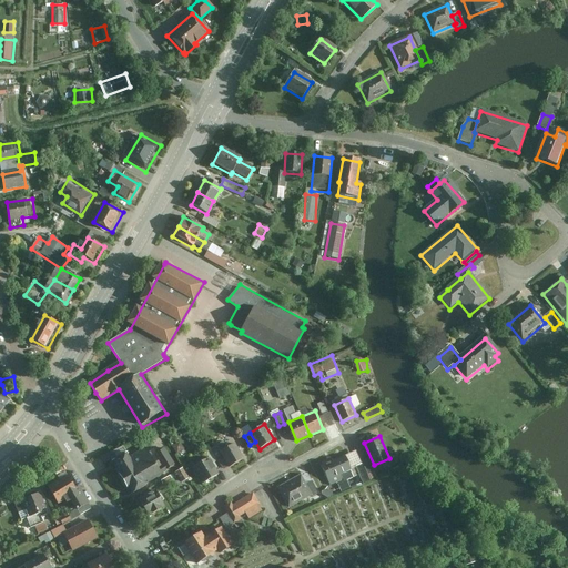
[(229,467),(243,458),(234,443),(225,447),(222,440),(215,444),(229,467)]
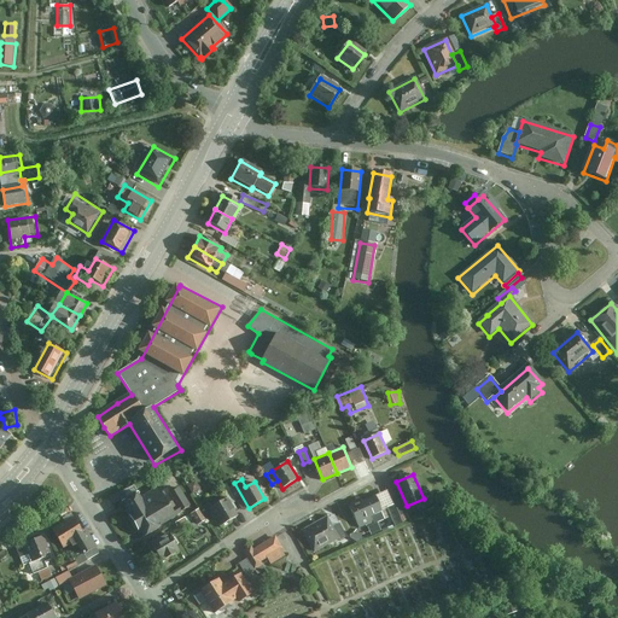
[(140,493),(122,505),(143,538),(162,525),(162,524),(192,505),(181,487),(167,496),(159,485),(143,496),(140,493)]
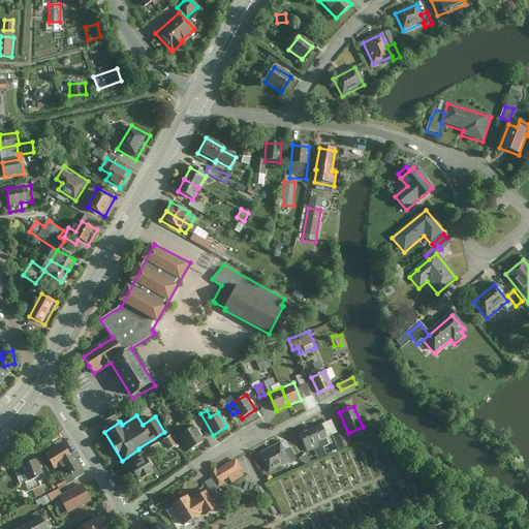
[(320,425),(300,433),(308,450),(318,446),(316,441),(327,437),(320,425)]
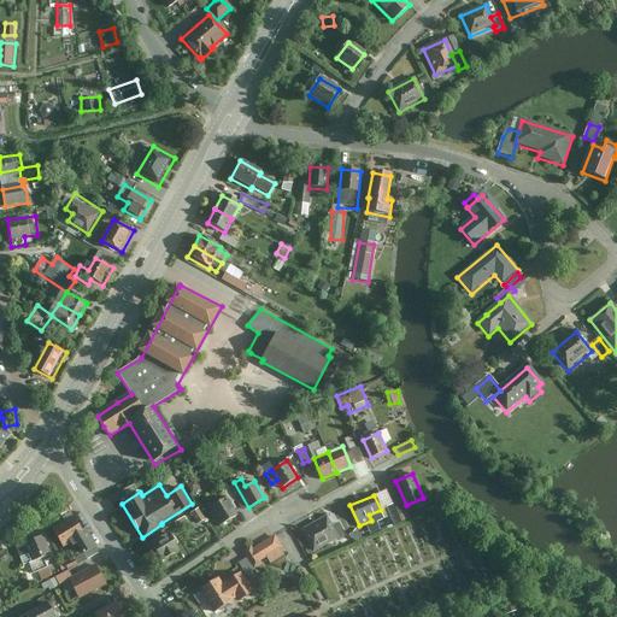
[(210,507),(219,526),(236,515),(227,498),(210,507)]
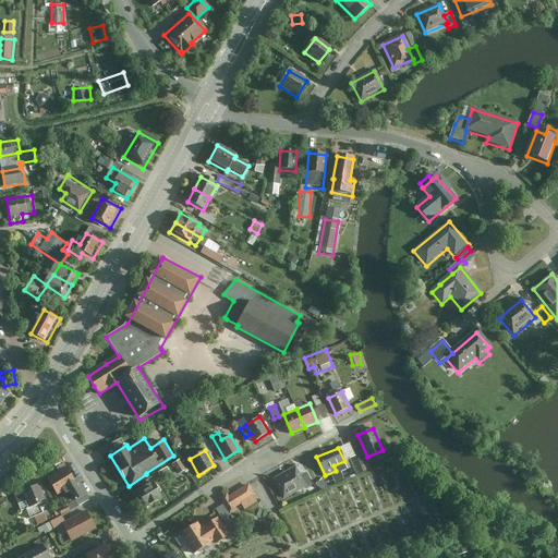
[(362,452),(355,455),(361,465),(366,463),(362,452)]
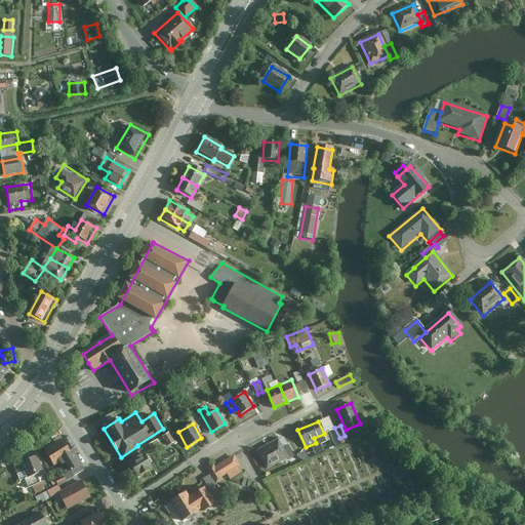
[(339,438),(334,428),(328,431),(335,447),(341,444),(339,438)]
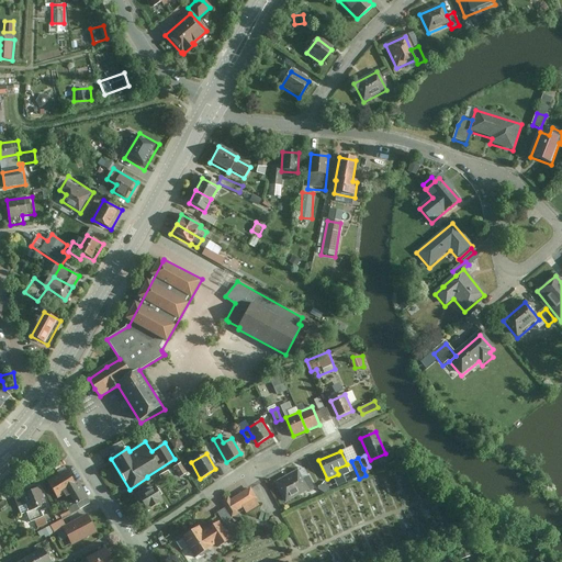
[(181,475),(188,471),(182,462),(175,467),(181,475)]
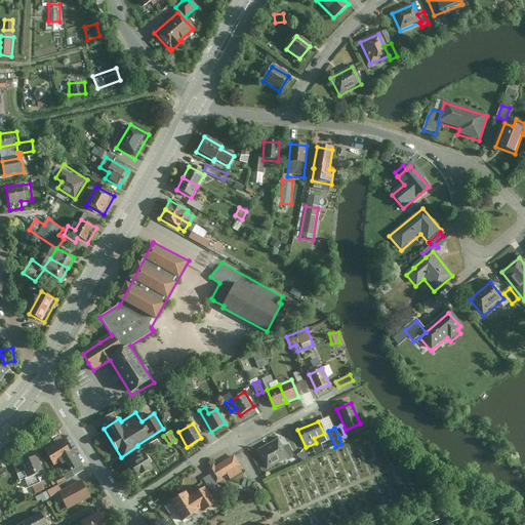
[(277,439),(256,450),(266,469),(287,457),(277,439)]
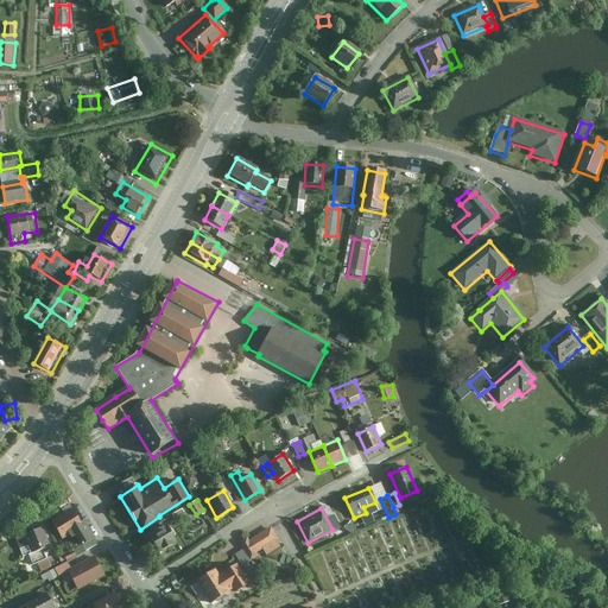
[(74,511),(52,523),(62,539),(70,534),(71,537),(76,534),(82,545),(84,544),(94,538),(84,524),(83,526),(74,511)]
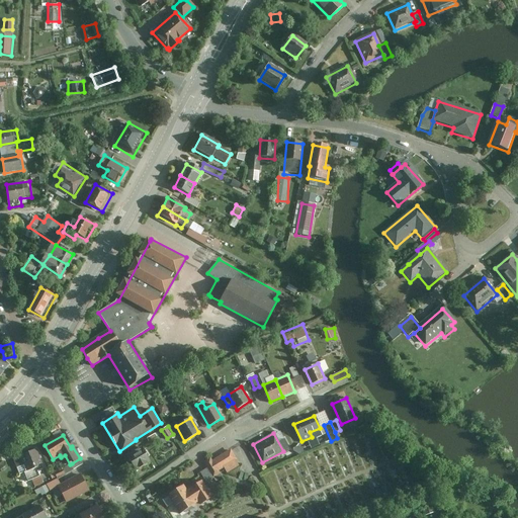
[(136,471),(150,462),(141,448),(126,457),(136,471)]
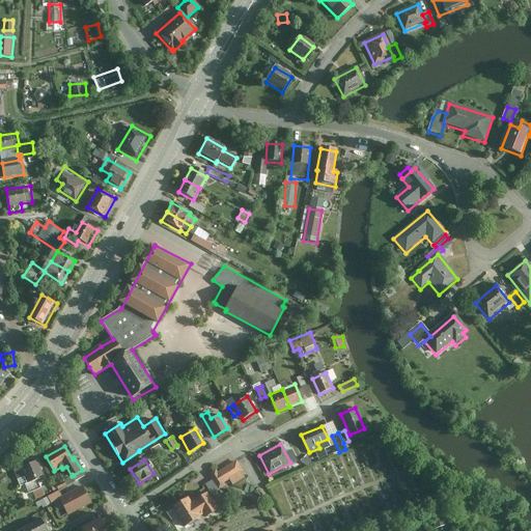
[(223,482),(243,471),(236,459),(217,472),(215,470),(208,473),(219,488),(225,484),(223,482)]
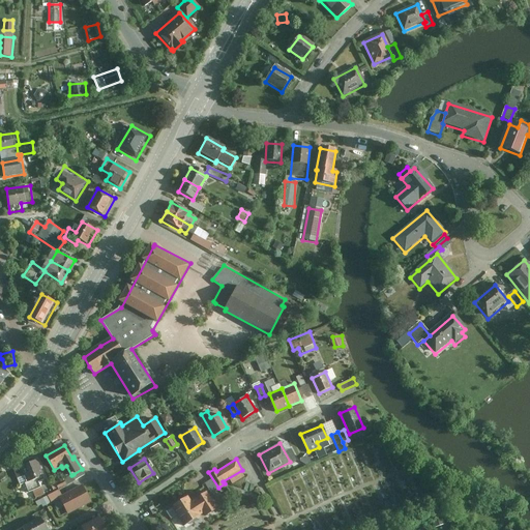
[(37,460),(15,469),(21,484),(25,482),(29,492),(41,487),(39,481),(46,478),(37,460)]
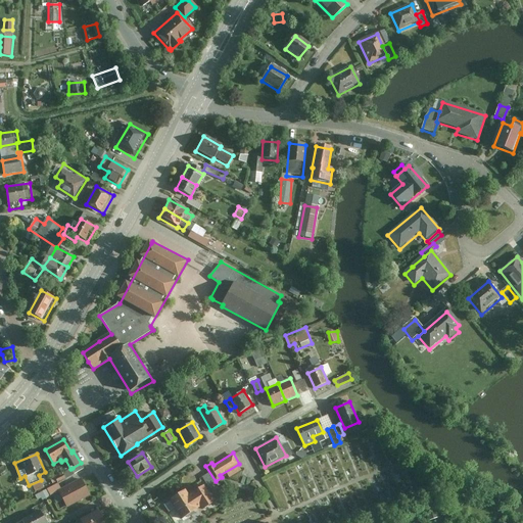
[(84,469),(81,463),(73,468),(76,473),(84,469)]
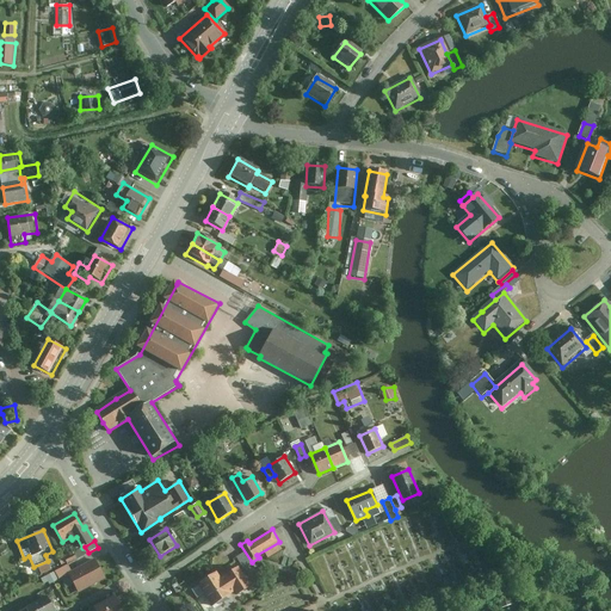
[(69,573),(79,592),(105,578),(94,559),(69,573)]
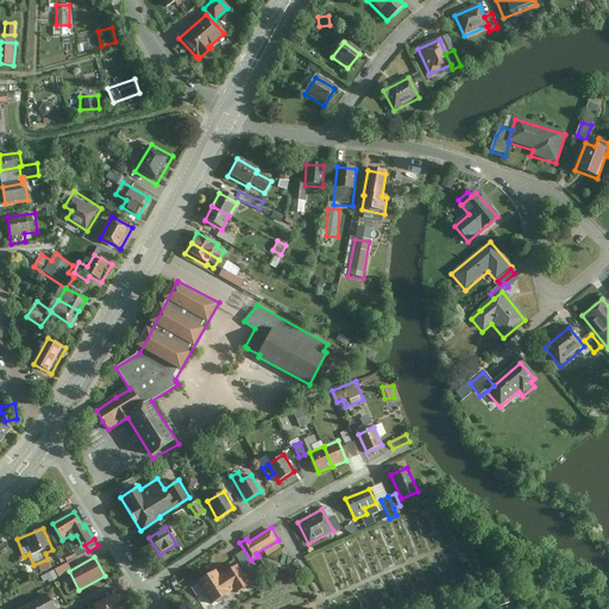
[(215,570),(198,582),(212,604),(234,589),(237,592),(250,585),(236,565),(219,575),(215,570)]
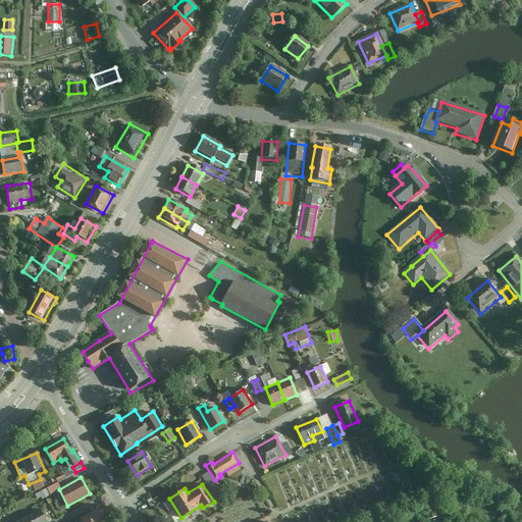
[(428,520),(439,515),(433,504),(422,510),(428,520)]
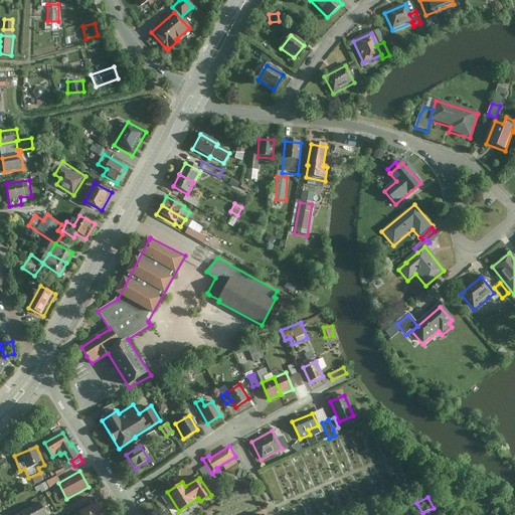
[(104,514),(98,502),(74,514),(104,514)]
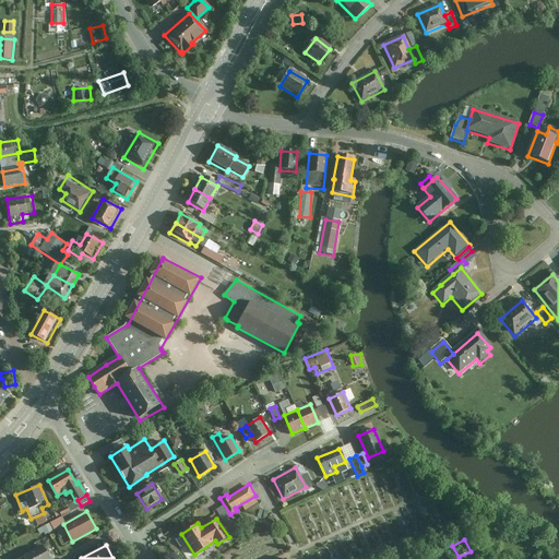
[(50,558),(43,546),(25,555),(27,558),(50,558)]
